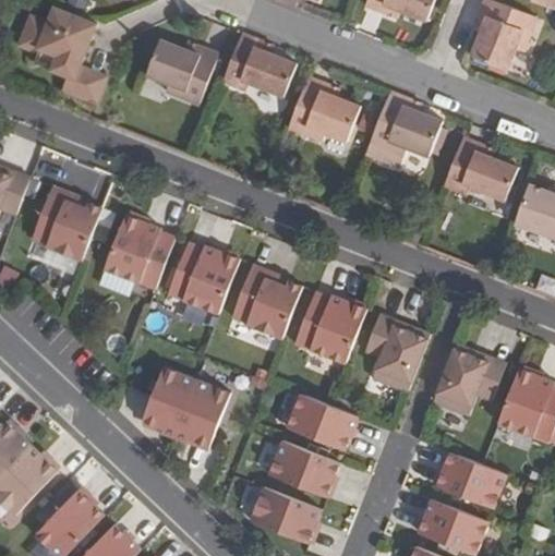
[(364,0),(363,4),(379,11),(383,3),(398,10),(425,20),(432,0),(364,0)]
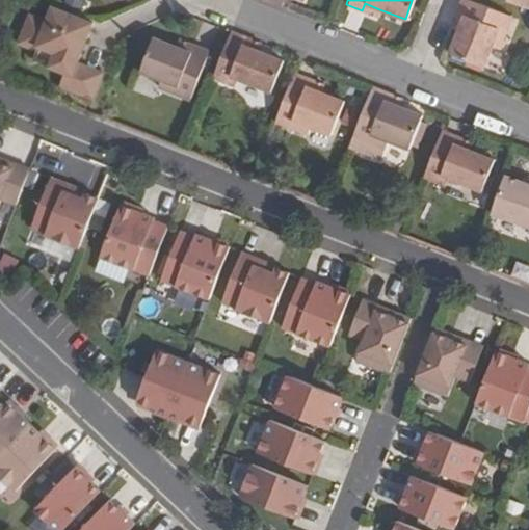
[(510,16),(471,0),(459,0),(455,11),(463,15),(456,30),(448,52),(481,65),(497,28),(504,31),(510,16)]
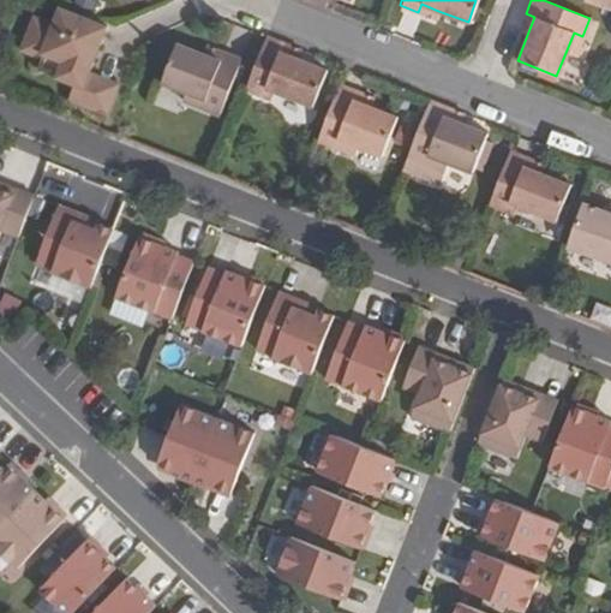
[(438,11),(421,4),(418,12),(435,18),(438,11)]
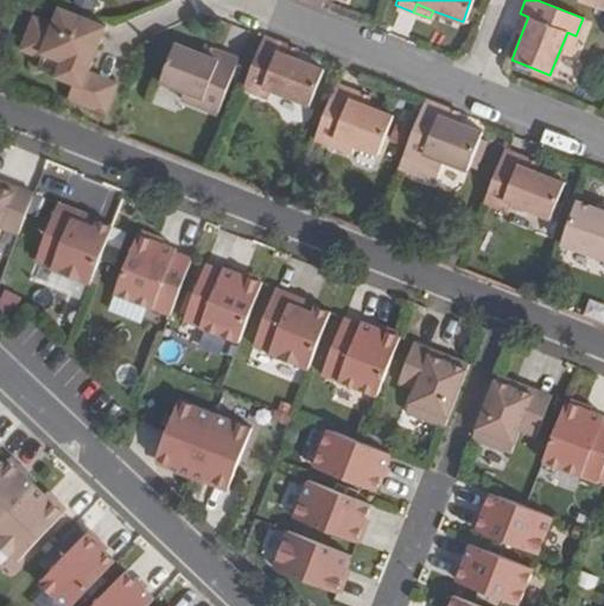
[(115,81),(86,69),(103,24),(56,5),(50,21),(31,14),(17,48),(38,55),(40,51),(59,60),(53,75),(71,82),(65,98),(103,112),(115,81)]
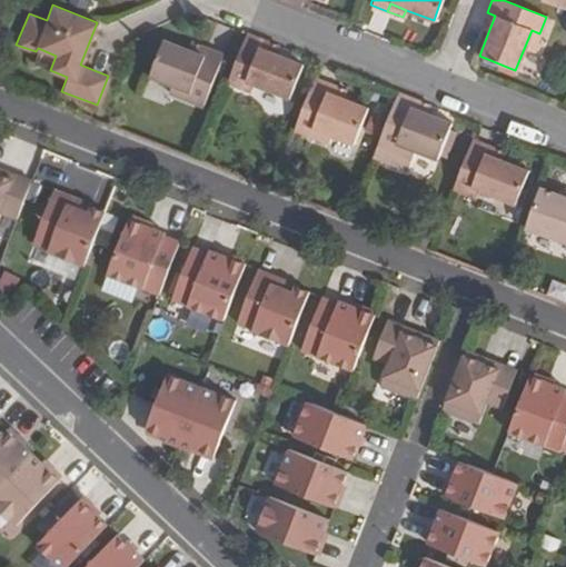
[(495,16),(487,12),(480,29),(488,32),(495,16)]
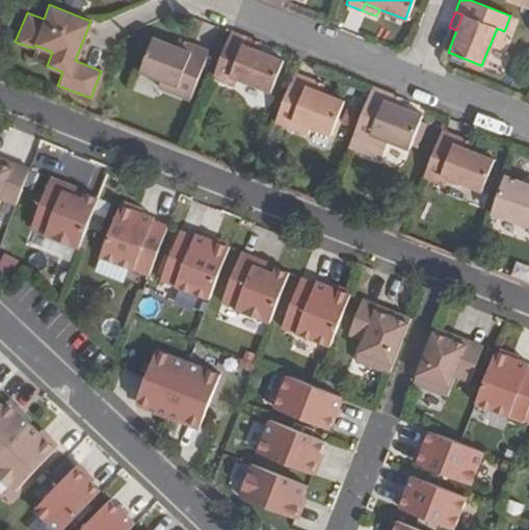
[(244,36),(229,31),(211,77),(227,83),(229,75),(269,91),(282,60),(257,50),(241,44),(244,36)]
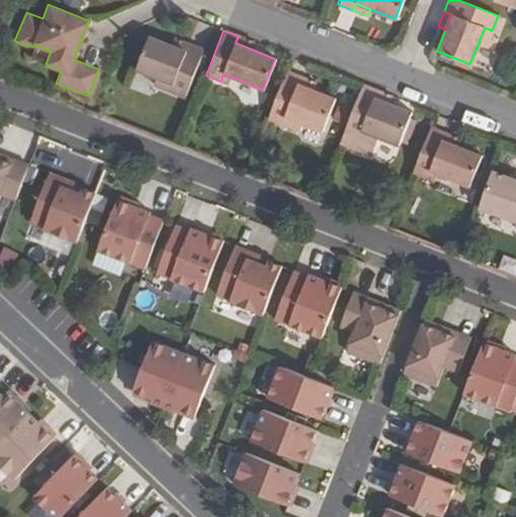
[(168,90),(183,96),(203,49),(188,43),(185,50),(169,45),(148,35),(134,69),(171,83),(168,90)]
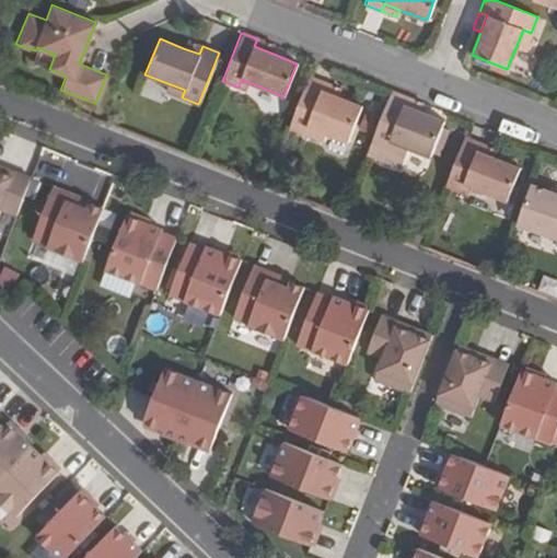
[(274,45),(257,38),(254,46),(270,53),(274,45)]
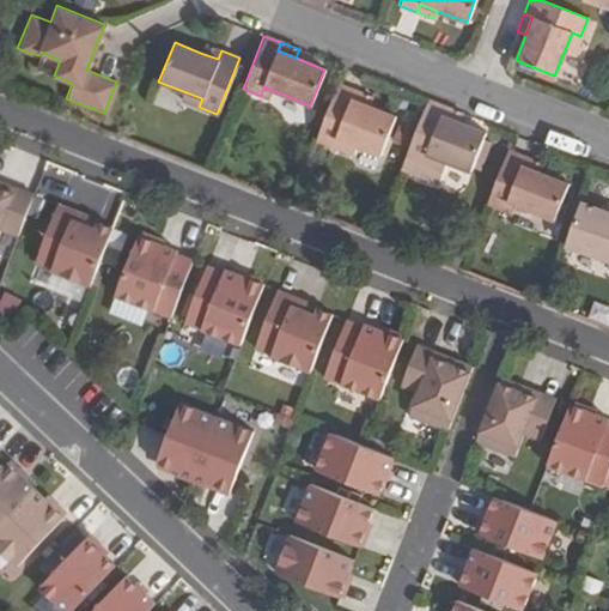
[(200,53),(218,59),(221,50),(203,44),(200,53)]
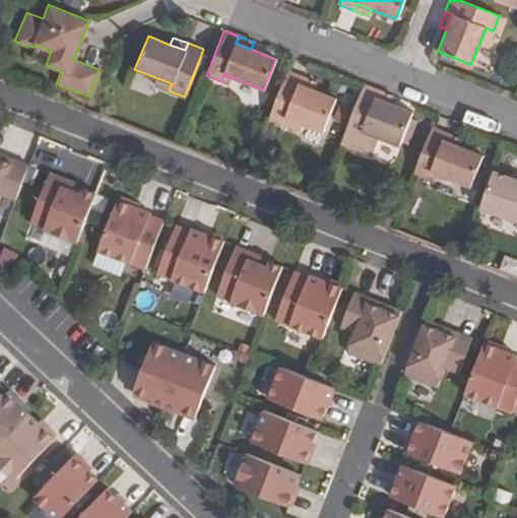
[(51,51),(35,44),(33,47),(28,57),(46,64),(51,51)]
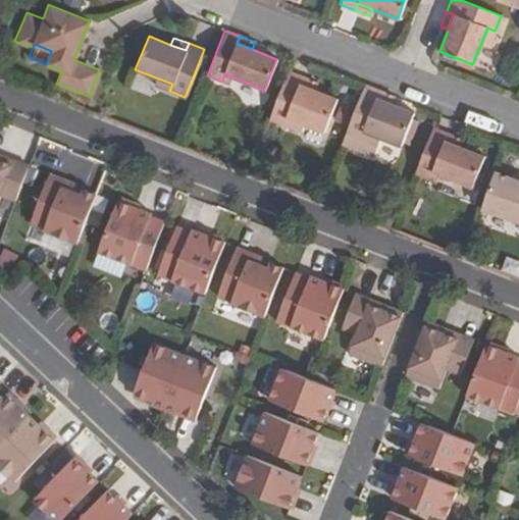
[(302,78),(287,70),(269,116),(284,121),(300,128),(303,120),(324,130),(336,98),(314,90),(299,84),(302,78)]
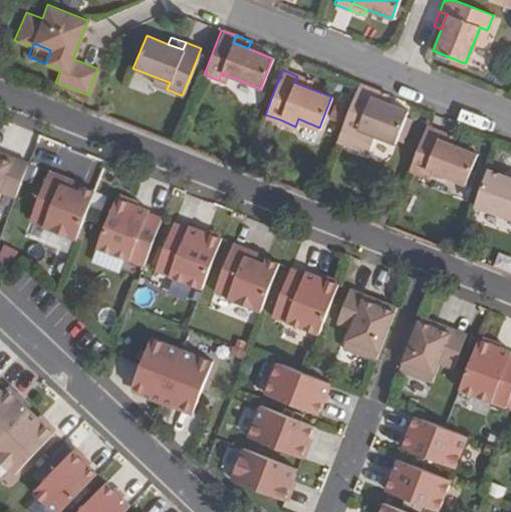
[(312,81),(297,76),(294,82),(309,88),(312,81)]
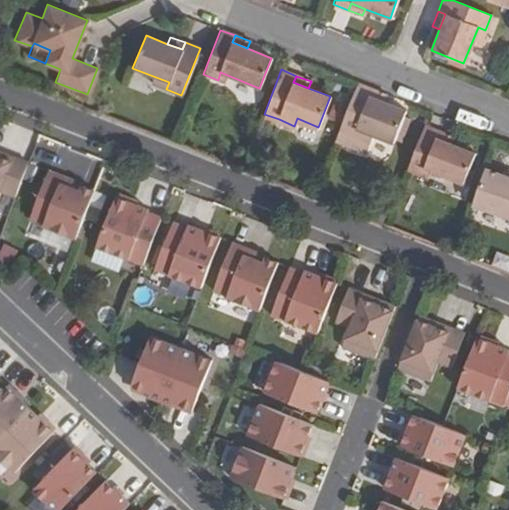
[(368,96),(371,89),(357,83),(338,130),(353,135),(356,128),(372,135),(392,143),(405,110),(383,102),(368,96)]
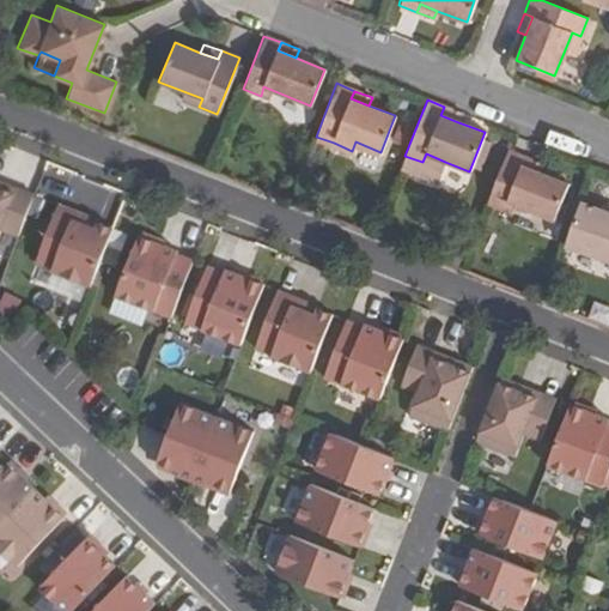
[(462,113),(444,107),(440,115),(458,122),(462,113)]
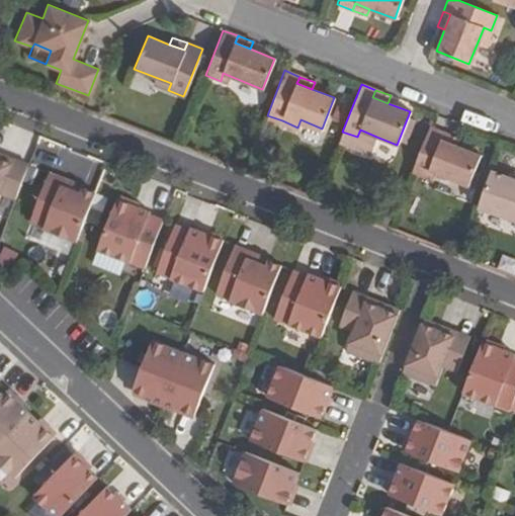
[(443,133),(428,126),(411,171),(426,177),(429,170),(467,185),(480,155),(454,146),(440,140),(443,133)]
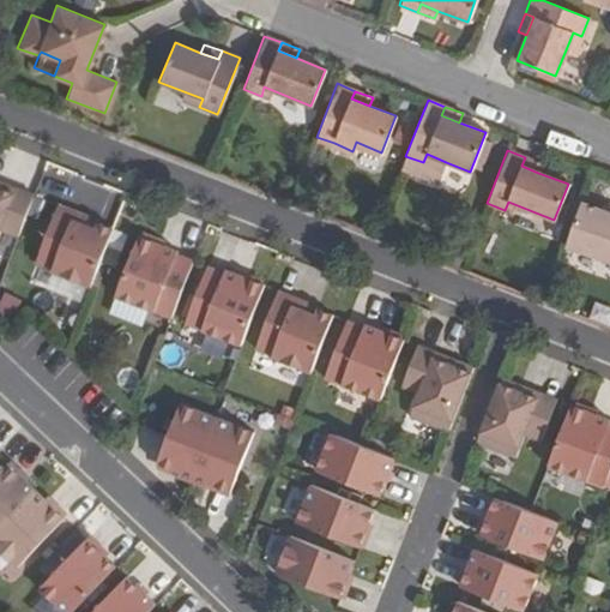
[(423,162),(405,156),(400,168),(438,181),(446,162),(427,154),(423,162)]
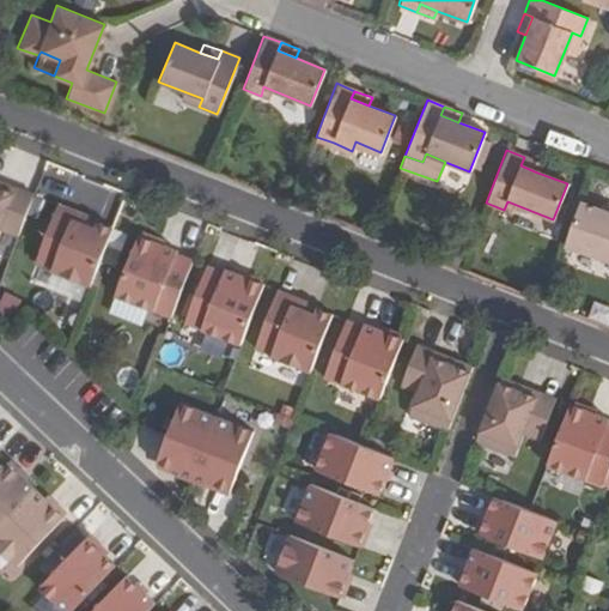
[(541,163),(524,157),(521,165),(537,173),(541,163)]
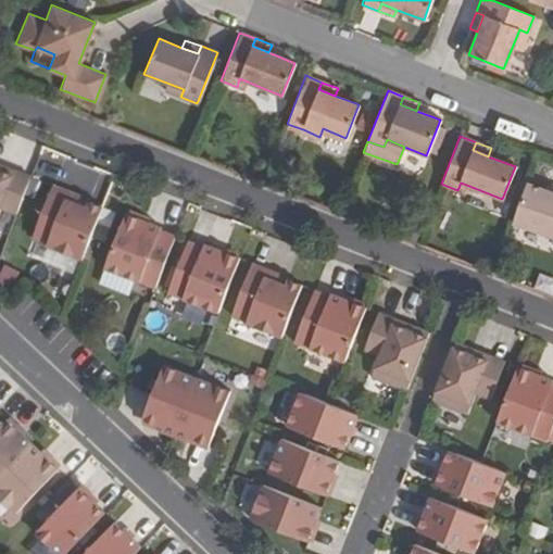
[(0,206),(14,213),(27,180),(12,175),(13,170),(0,164),(0,206)]
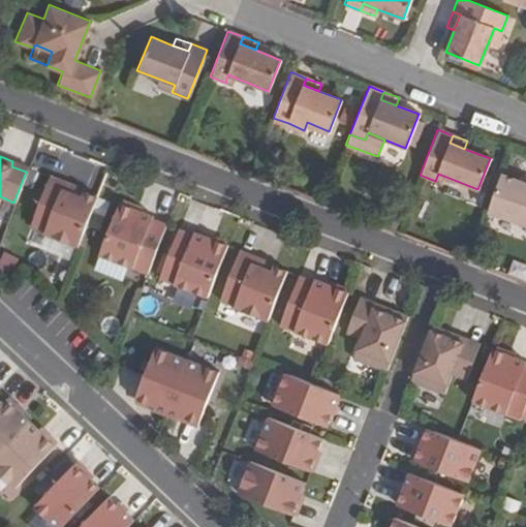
[(27,166),(12,161),(11,166),(26,172),(27,166)]
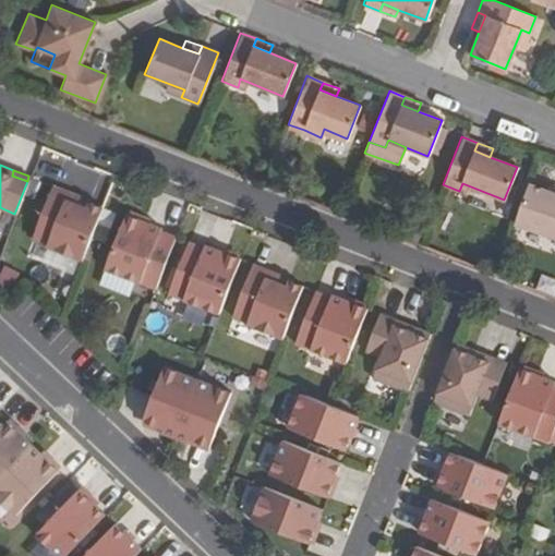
[(69,189),(52,182),(31,236),(47,242),(46,243),(82,257),(103,204),(87,198),(86,204),(65,196),(68,191),(69,189)]
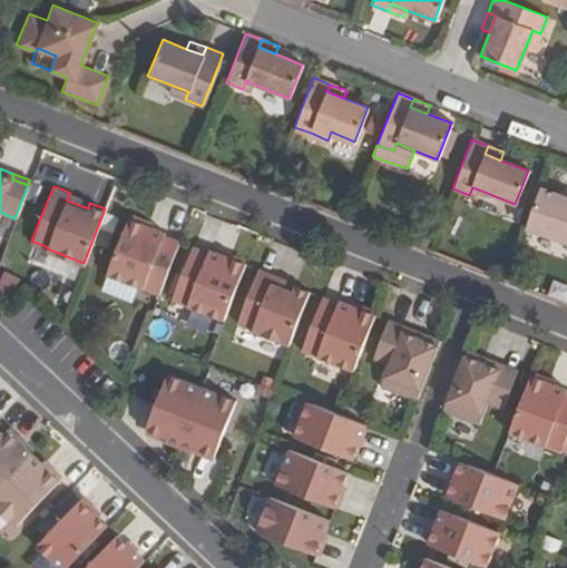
[(566,197),(557,194),(539,187),(524,229),(566,245),(566,197)]
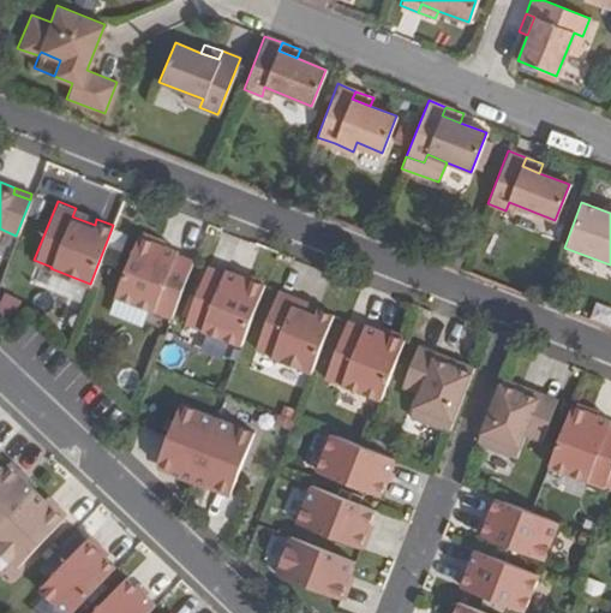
[(96,219),(75,210),(72,216),(95,225),(96,219)]
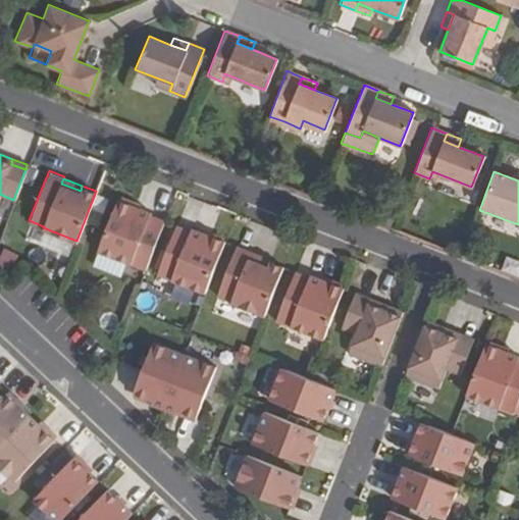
[(133,203),(117,197),(97,249),(145,267),(163,218),(150,212),(150,210),(137,205),(137,208),(132,205),(133,203)]
